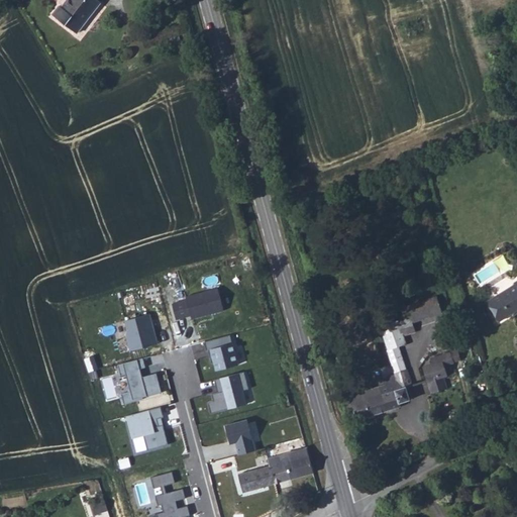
[(60,13),(83,32),(109,1),(107,0),(74,0),(70,5),(67,4),(60,13)]
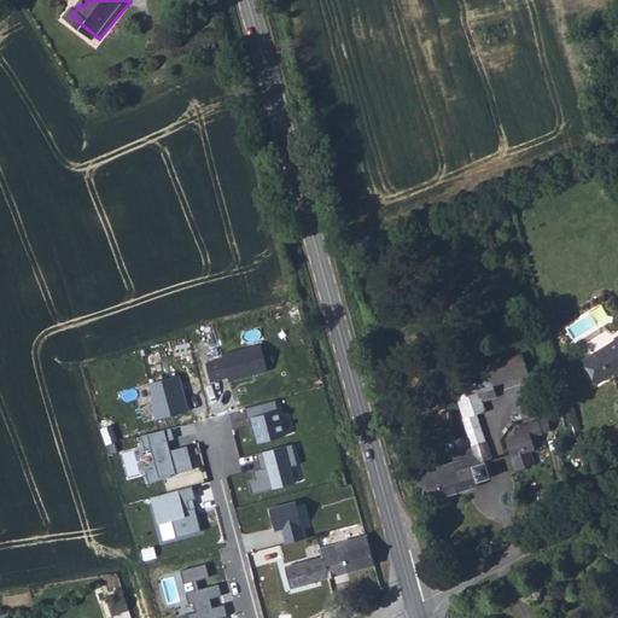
[(227,383),(267,372),(260,345),(223,355),(225,359),(205,365),(210,383),(226,379),(227,383)]
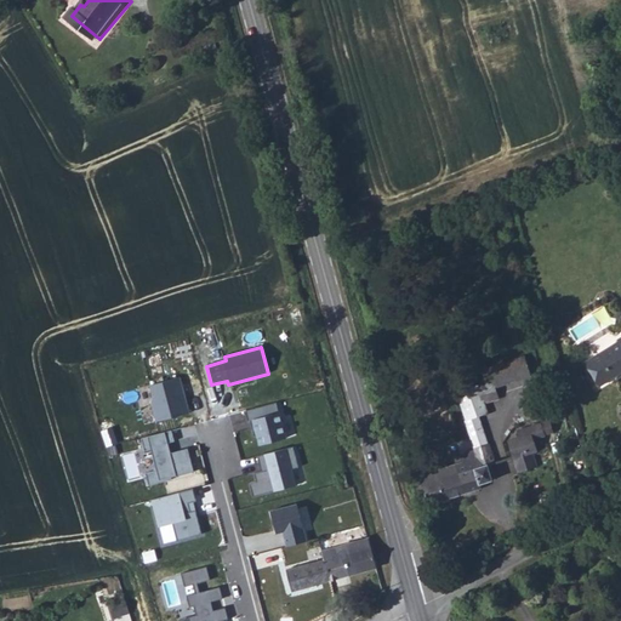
[(620,348),(599,360),(602,365),(599,369),(604,376),(607,376),(611,385),(620,379),(620,348)]
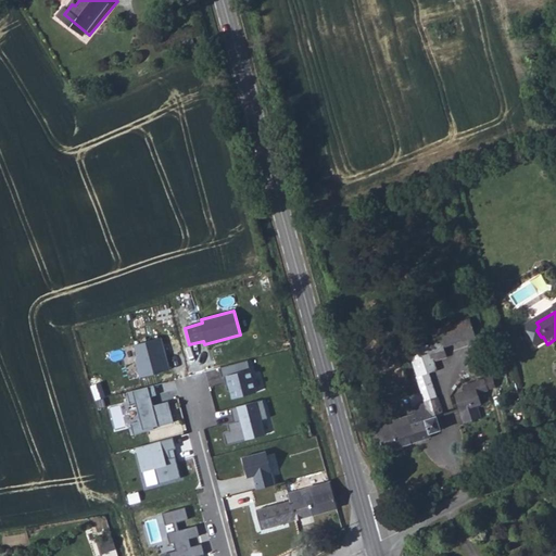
[(429,377),(417,380),(427,409),(414,415),(414,419),(394,426),(391,420),(387,421),(391,434),(384,437),(391,455),(442,438),(440,433),(455,428),(451,413),(453,412),(439,370),(445,367),(444,359),(457,355),(455,346),(487,336),(482,318),(447,329),(449,336),(442,338),(442,344),(439,345),(436,342),(419,348),(429,377)]
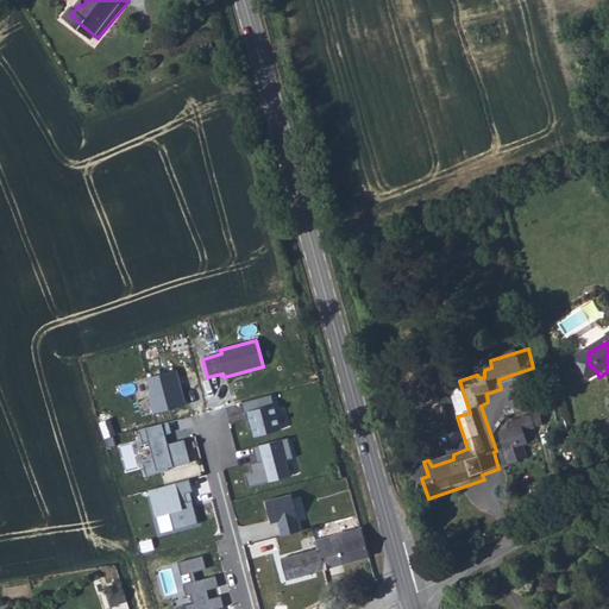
[(154,415),(186,407),(176,369),(144,377),(154,415)]
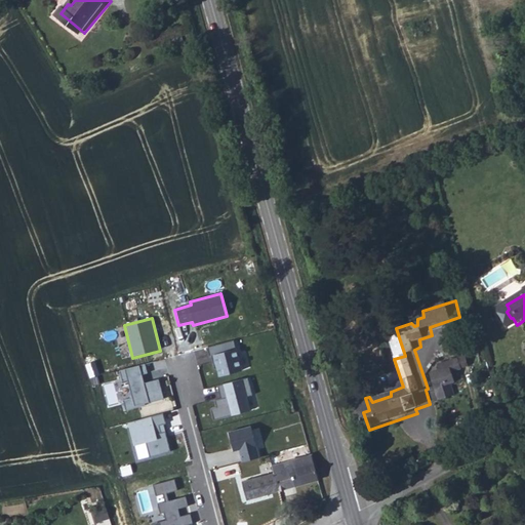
[(219,378),(244,372),(235,337),(206,346),(209,355),(212,354),(219,378)]
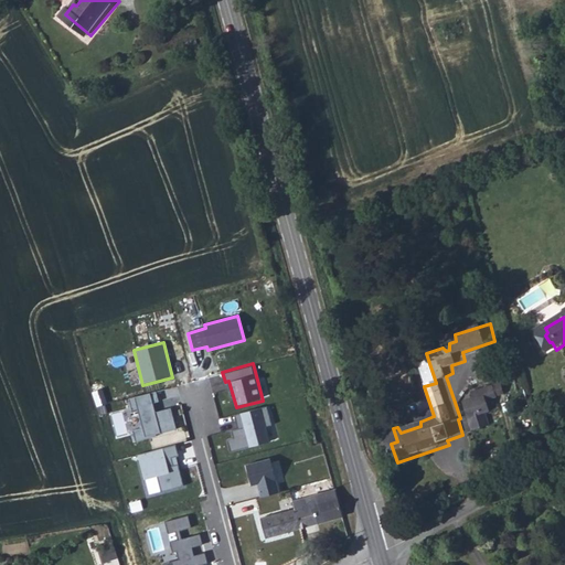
[(473,401),(482,428),(500,423),(497,407),(500,405),(498,397),(515,392),(512,382),(482,391),(484,397),(473,401)]
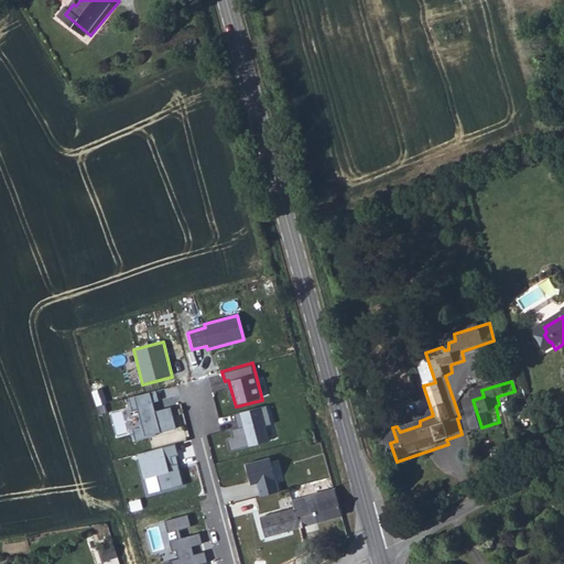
[(134,443),(180,430),(172,403),(155,408),(154,403),(159,402),(155,392),(130,399),(132,405),(138,403),(144,426),(130,431),(134,443)]
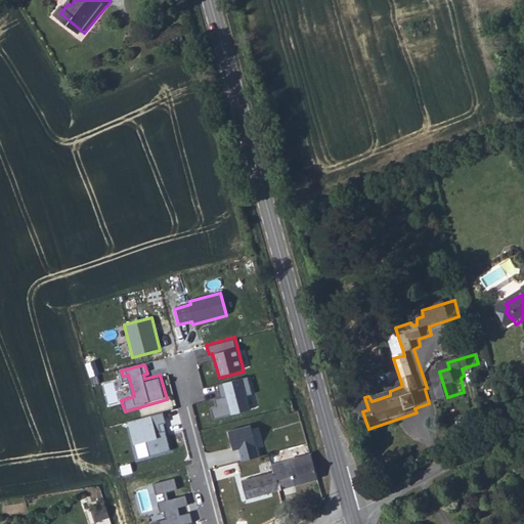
[(210,407),(214,419),(251,409),(247,395),(255,394),(249,376),(217,385),(221,398),(215,400),(216,405),(210,407)]
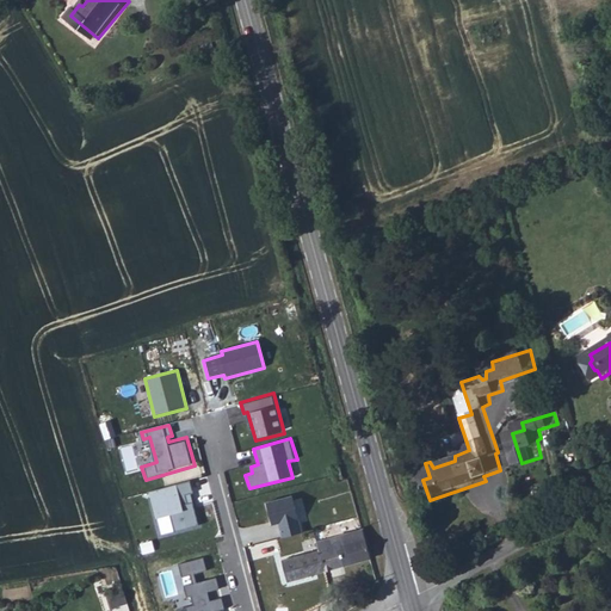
[(189,482),(148,492),(160,536),(199,526),(189,482)]
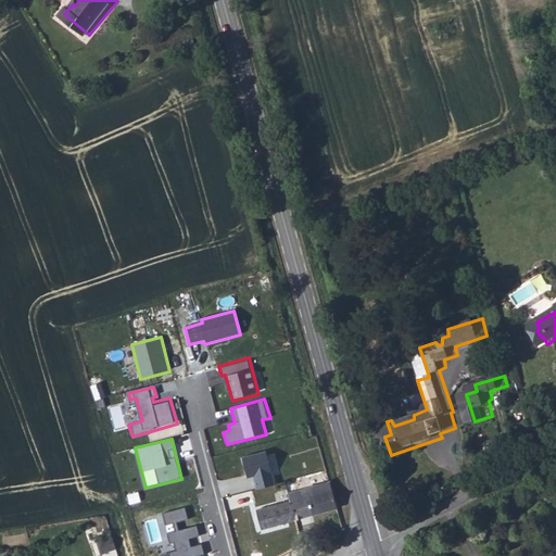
[(253,476),(255,489),(275,483),(266,450),(240,457),(247,477),(253,476)]
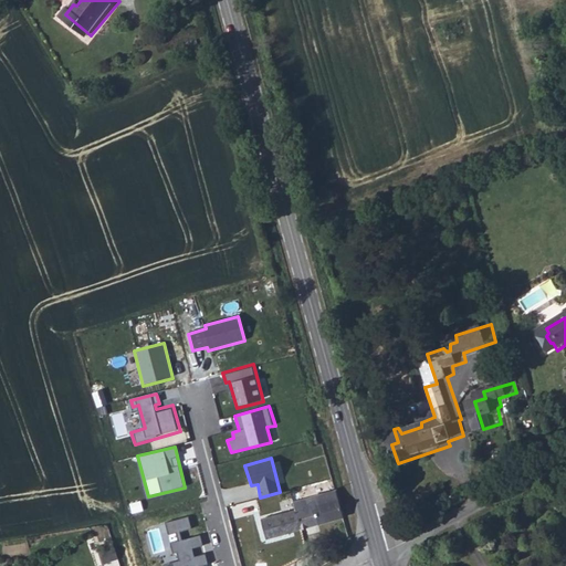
[(266,538),(343,516),(335,491),(258,511),(266,538)]
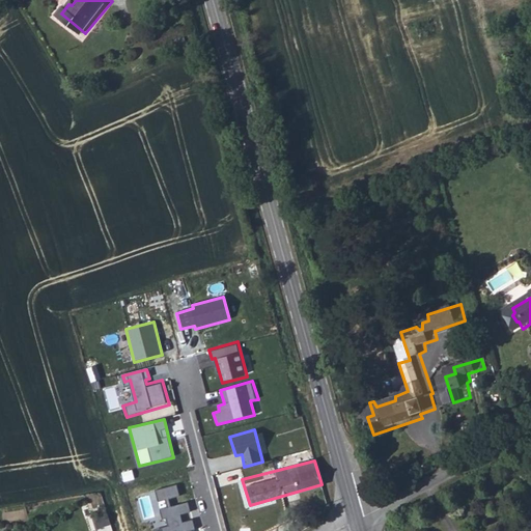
[(187,530),(191,530),(195,529),(192,520),(183,522),(179,513),(190,510),(188,501),(171,506),(169,498),(179,495),(176,484),(155,491),(162,520),(165,519),(167,525),(161,527),(161,530),(187,530)]
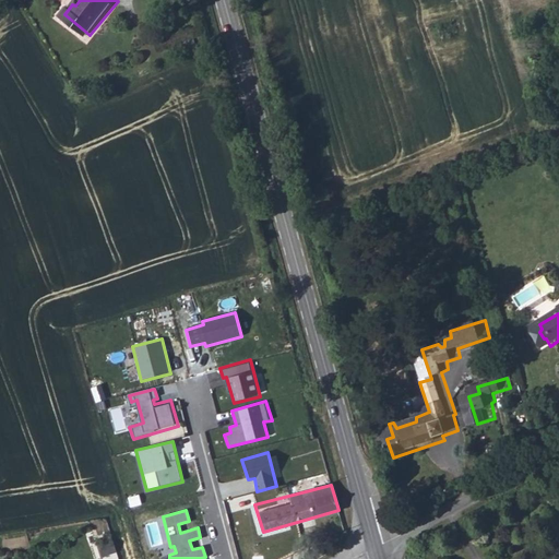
[(113,558),(127,555),(122,539),(108,545),(113,558)]
